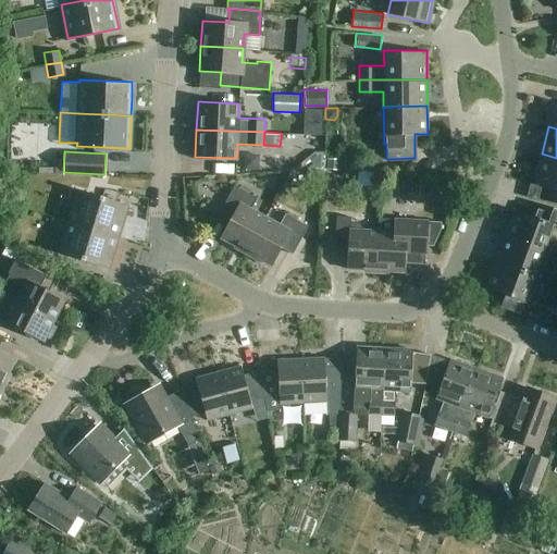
[(535,182),(547,185),(544,198),(556,201),(556,158),(542,154),(535,182)]
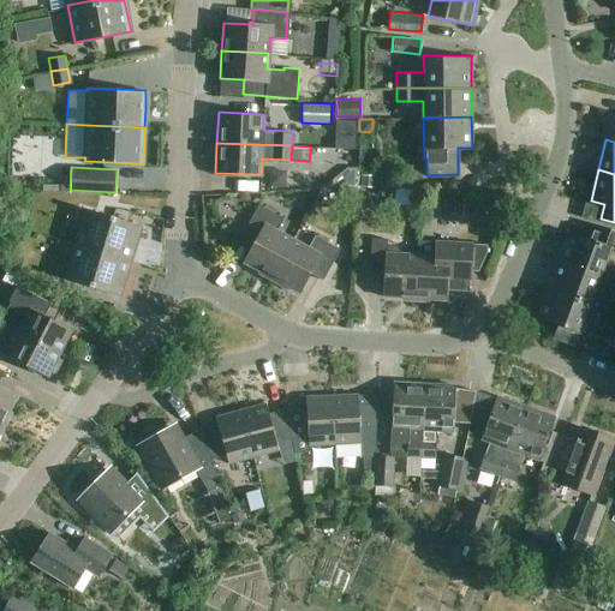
[(274,173),(274,189),(291,190),(291,173),(274,173)]
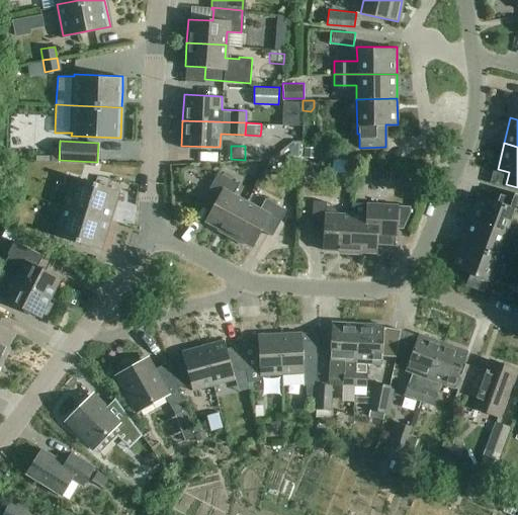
[(317,157),(317,147),(305,146),(304,156),(317,157)]
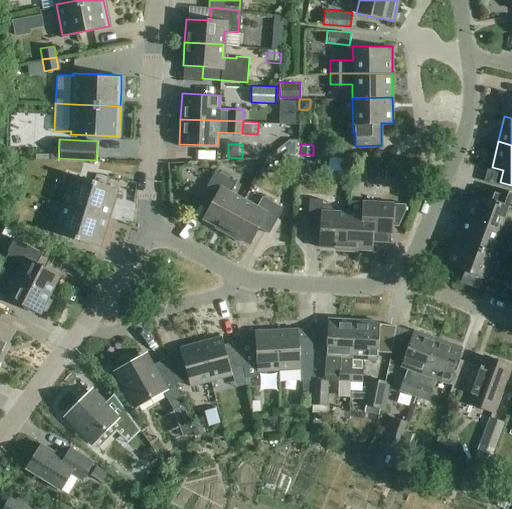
[(283,156),(282,171),(297,171),(297,156),(283,156)]
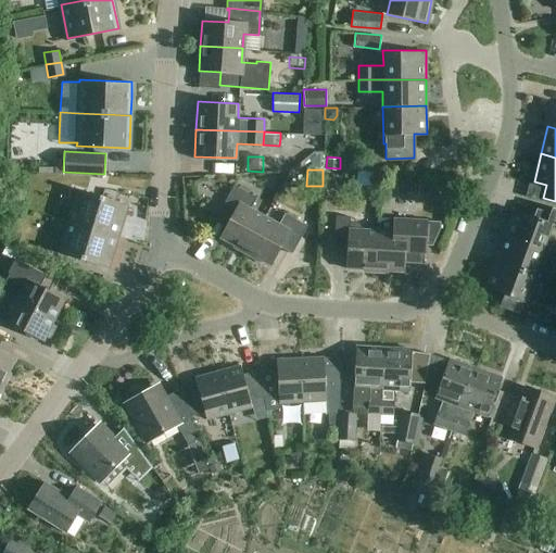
[(416,190),(416,176),(401,176),(401,190),(416,190)]
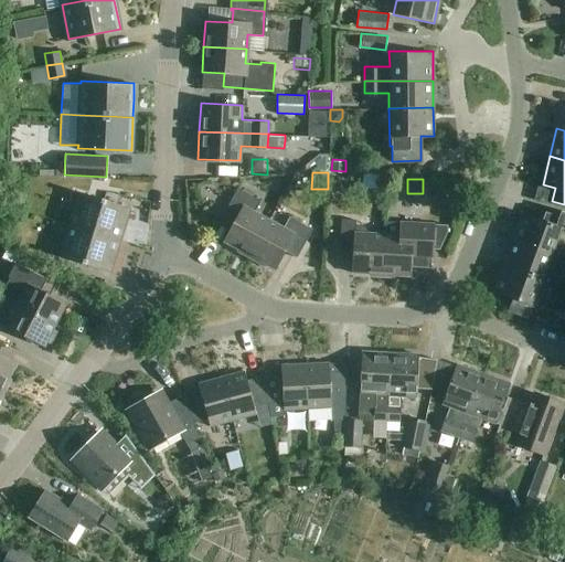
[(226,239),(252,252),(269,219),(255,210),(260,200),(237,188),(223,214),(235,221),(226,239)]
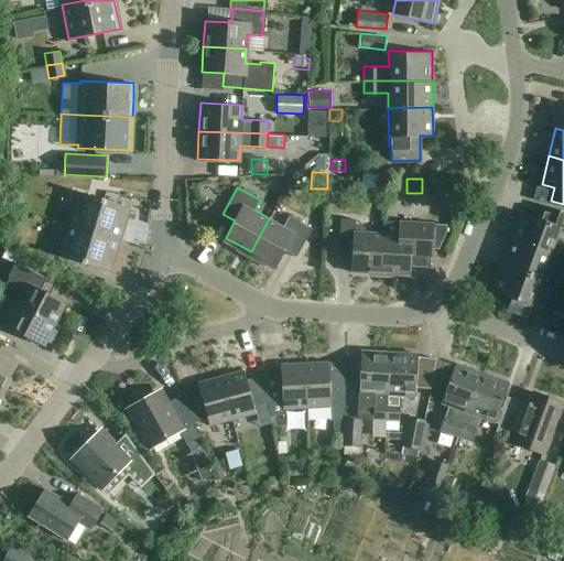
[(76,191),(66,223),(93,230),(102,198),(76,191)]
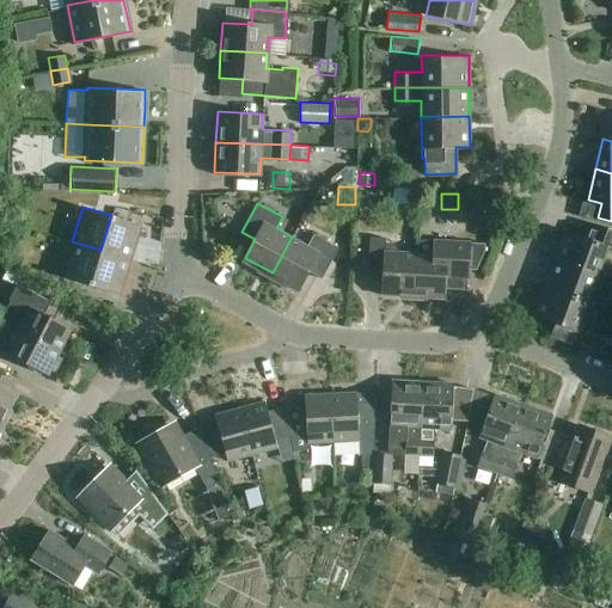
[(111,215),(101,250),(129,258),(140,225),(111,215)]
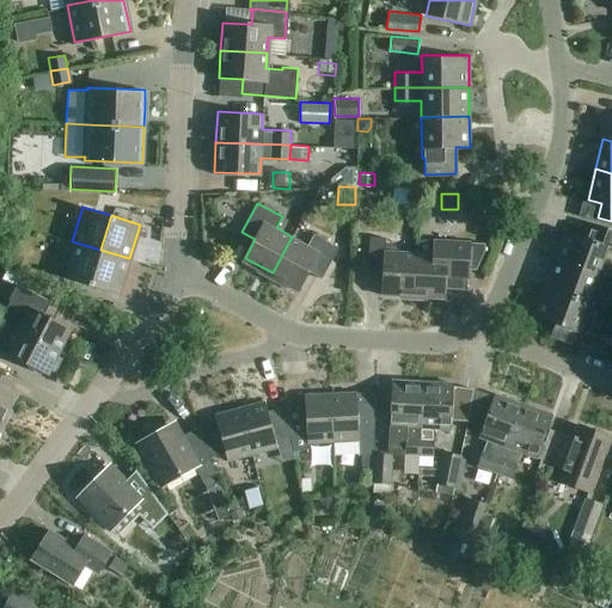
[(564,228),(552,258),(611,281),(611,264),(604,262),(610,245),(611,246),(611,228),(588,222),(583,235),(564,228)]
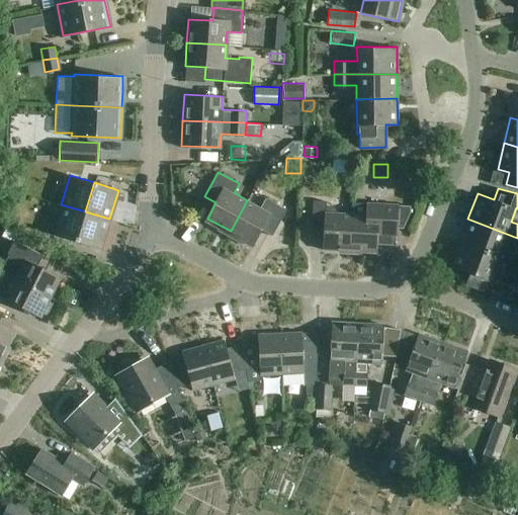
[(247,200),(231,231),(254,244),(263,229),(273,234),(286,209),(265,198),(260,207),(247,200)]
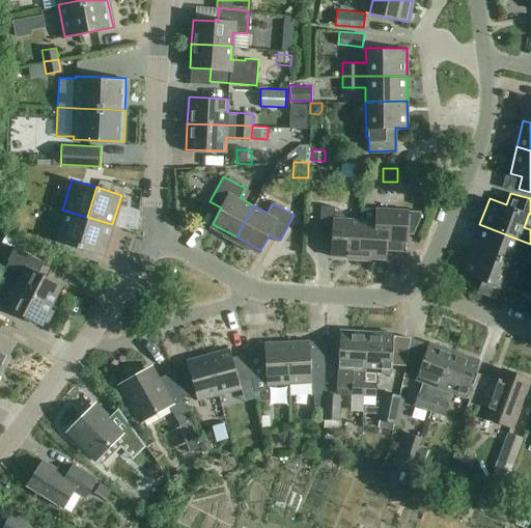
[(331,254),(358,255),(360,219),(346,219),(339,210),(334,210),(334,205),(322,204),(319,234),(332,234),(331,254)]
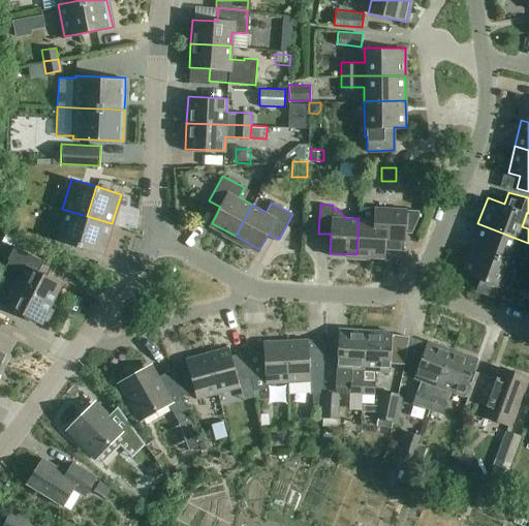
[(359,218),(356,254),(383,256),(383,248),(403,249),(404,231),(411,231),(418,217),(418,210),(400,209),(373,208),(373,219),(359,218)]
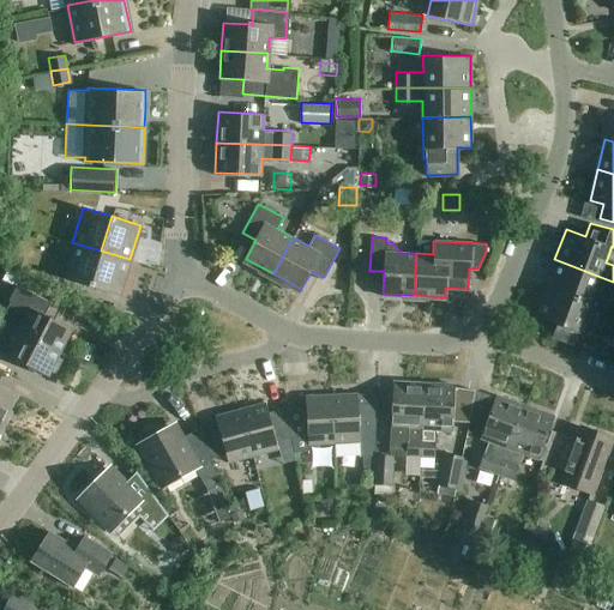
[(61,276),(90,285),(101,251),(72,242),(61,276)]
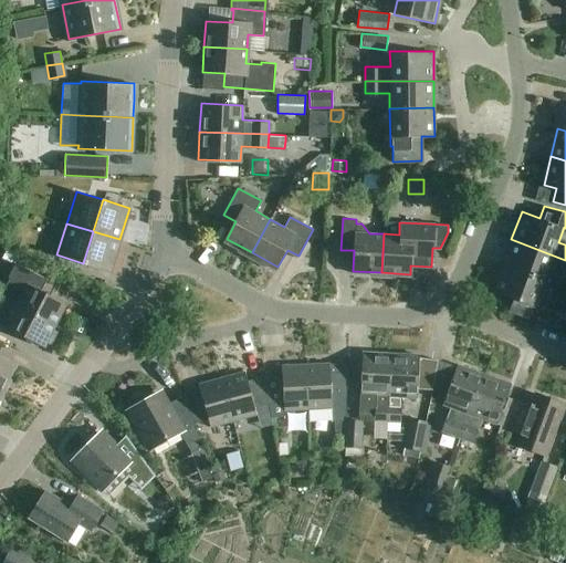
[(93,231),(83,263),(109,271),(119,239),(93,231)]
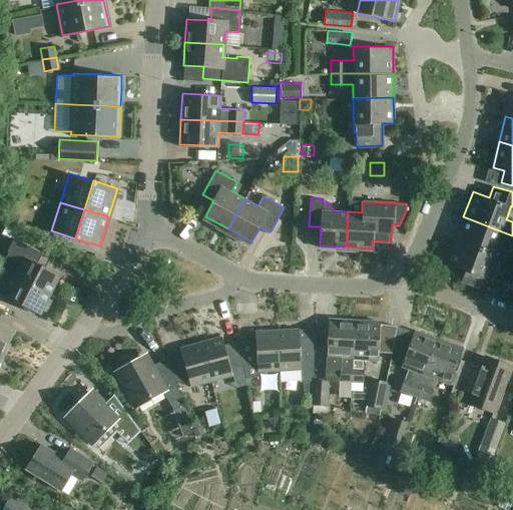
[(7,227),(16,230),(22,218),(13,214),(7,227)]
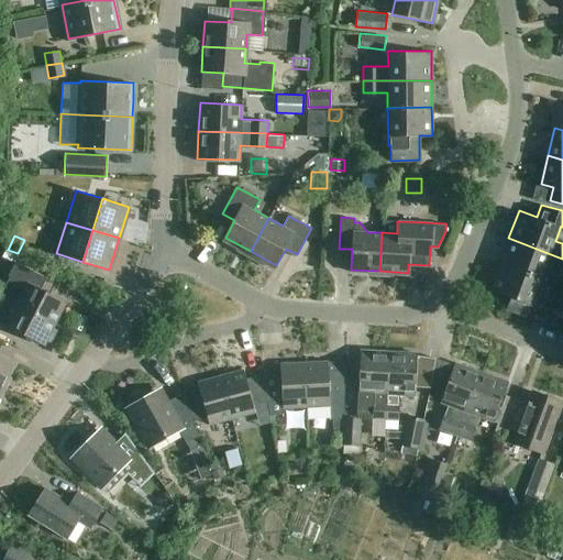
[(562,259),(508,238),(498,264),(540,280),(545,265),(562,271),(562,259)]
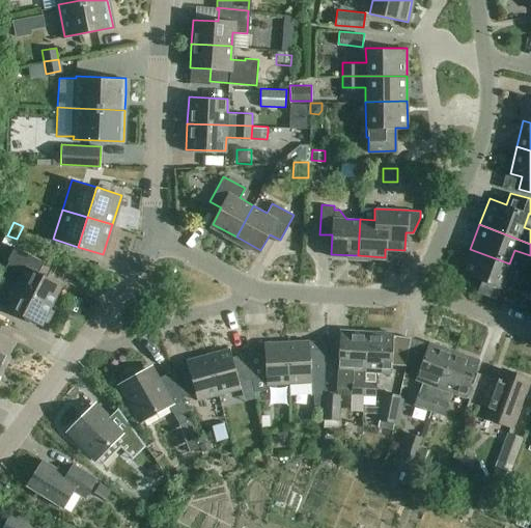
[(7,261),(0,275),(0,278),(52,305),(62,284),(38,272),(44,261),(15,247),(7,261)]
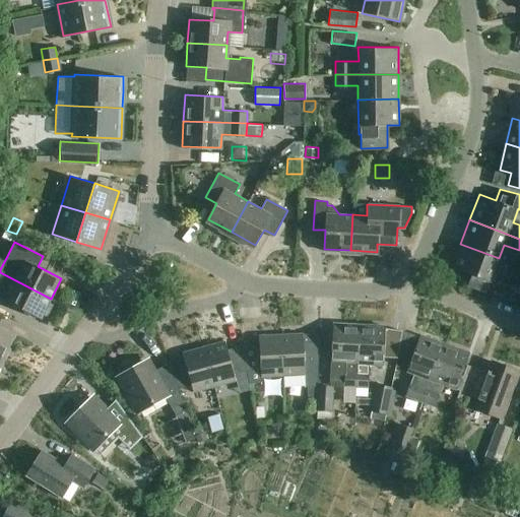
[(486,293),(499,258),(460,244),(452,266),(472,274),(468,285),(486,293)]
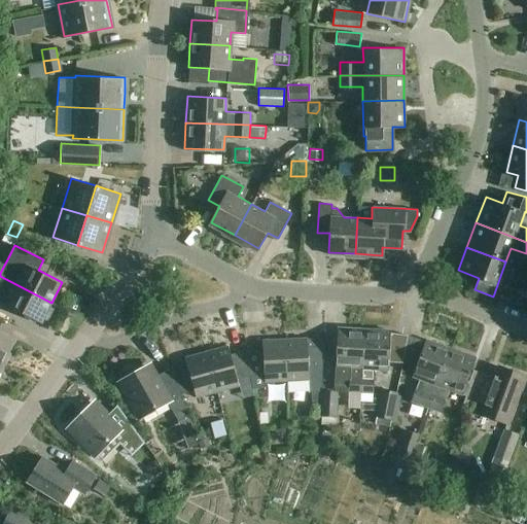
[(0,299),(1,300),(4,302),(4,303),(42,322),(45,316),(47,318),(53,308),(49,306),(51,304),(51,303),(0,276),(0,299)]
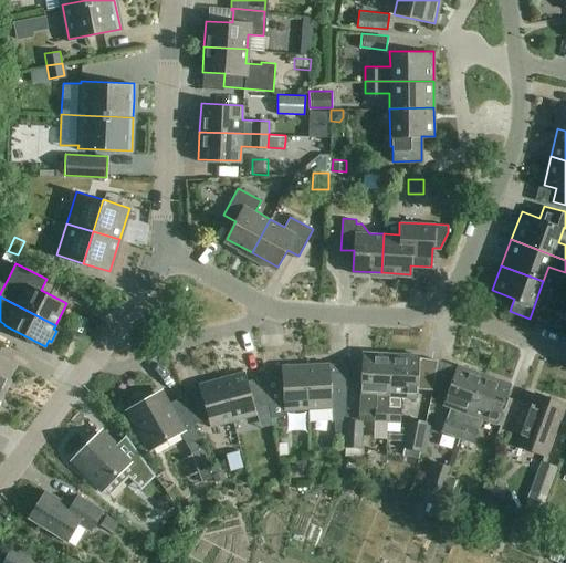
[(0,386),(2,388),(16,363),(0,354),(0,347),(3,341),(0,339),(0,386)]
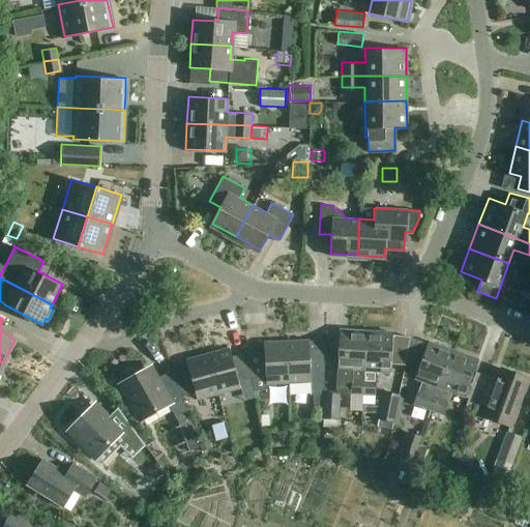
[(351,392),(362,392),(365,329),(340,328),(337,369),(340,369),(351,370),(351,391),(351,392)]
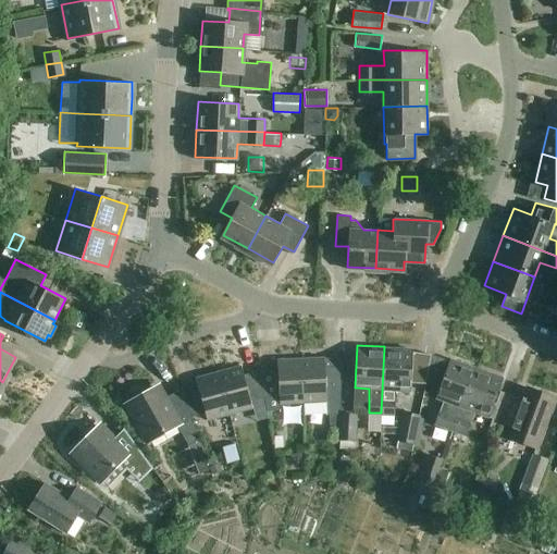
[(384,346),(381,413),(395,414),(396,390),(410,391),(411,347),(384,346)]
